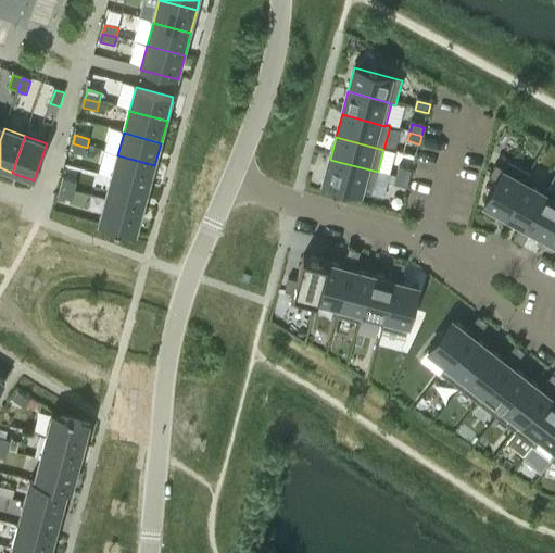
[(73,143),(71,153),(84,156),(87,148),(73,143)]
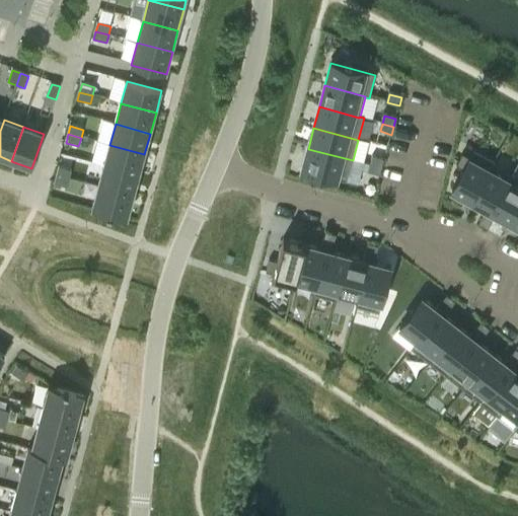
[(109,145),(103,166),(139,175),(144,154),(109,145)]
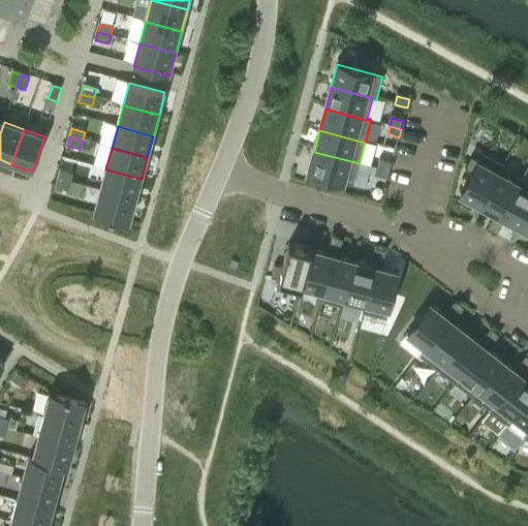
[(353,186),(360,163),(314,152),(308,175),(353,186)]
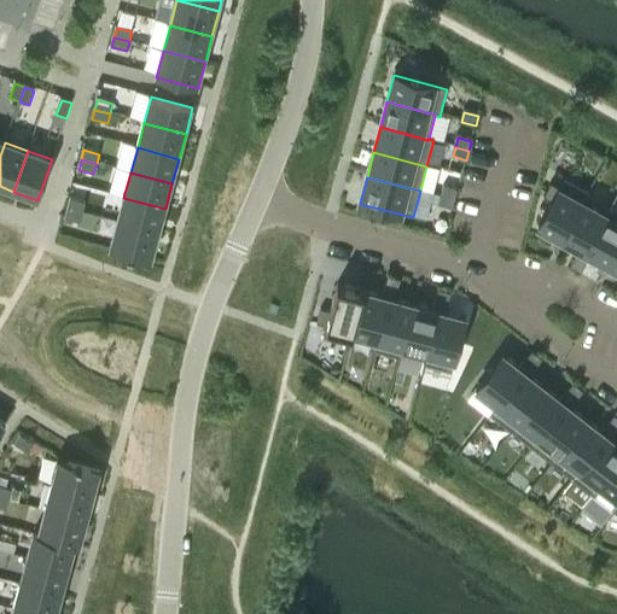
[(559,189),(552,203),(539,228),(563,241),(587,198),(587,199),(591,193),(565,180),(559,189)]
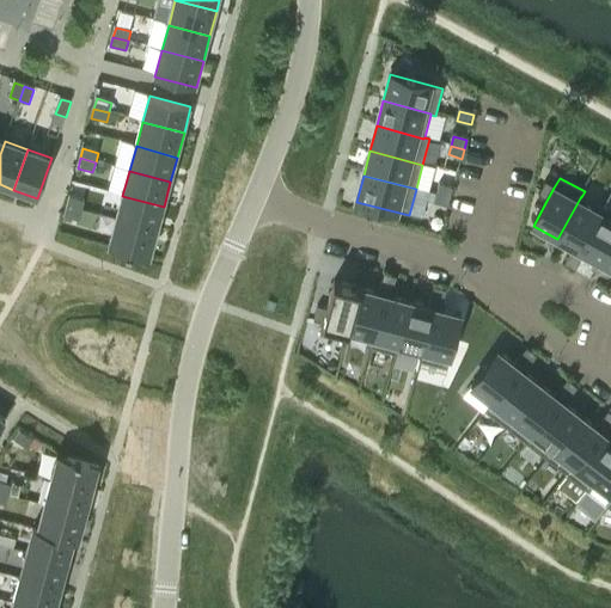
[(547,201),(554,188),(545,184),(538,196),(547,201)]
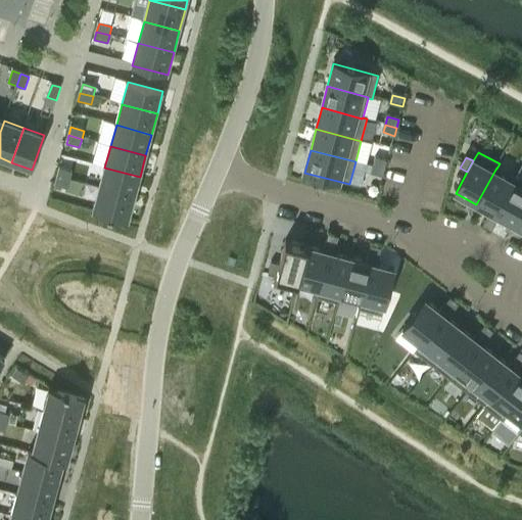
[(373,167),(385,170),(387,162),(375,158),(373,167)]
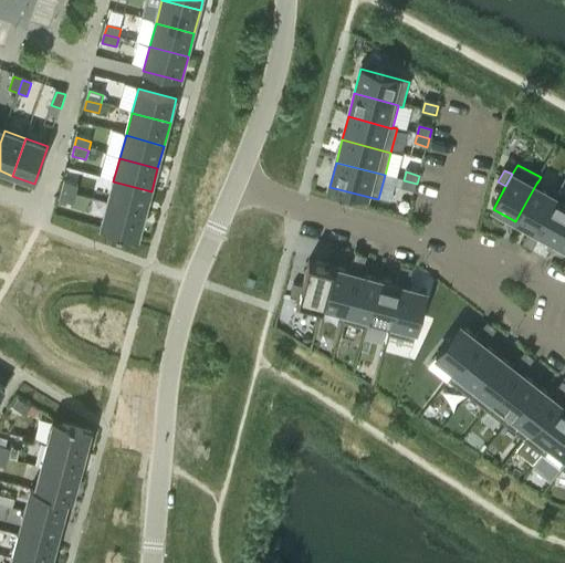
[(415,193),(417,184),(404,180),(401,189),(415,193)]
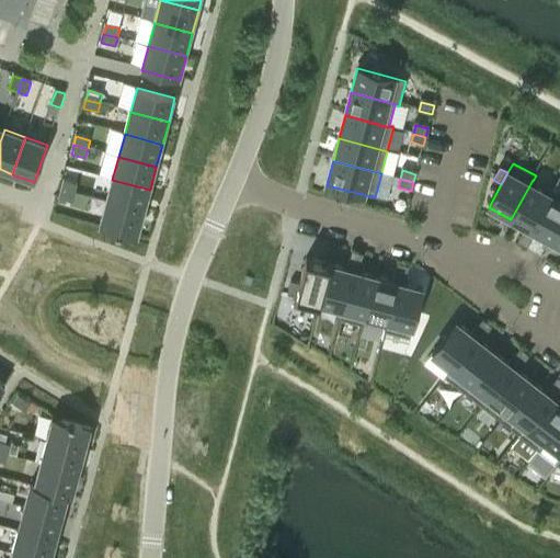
[(112,180),(106,203),(144,213),(150,190),(112,180)]
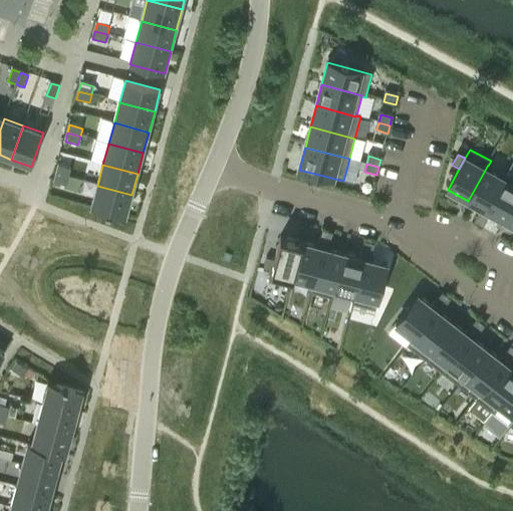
[(468,201),(482,209),(487,211),(506,176),(488,166),(488,165),(468,201)]
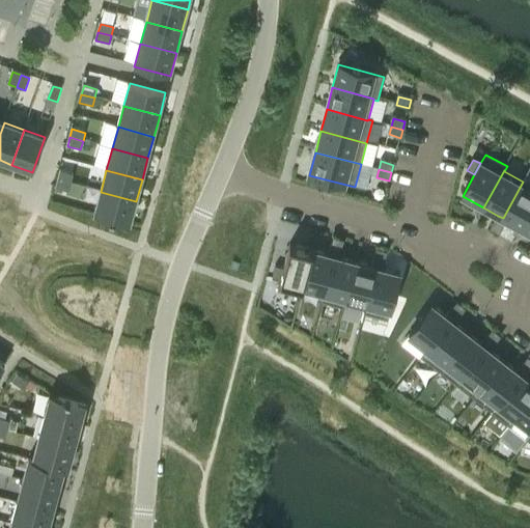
[(60,172),(58,181),(72,185),(74,175),(60,172)]
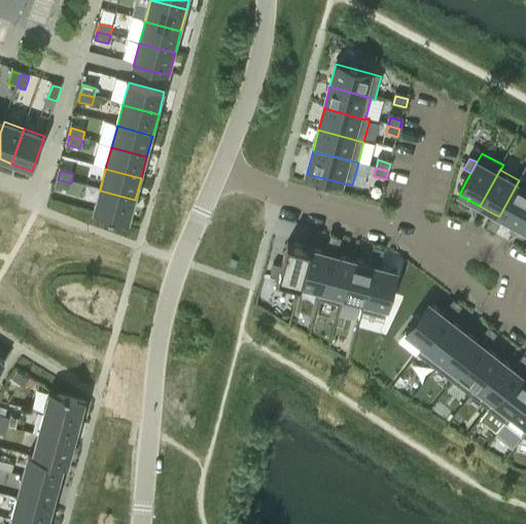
[(58,179),(56,187),(68,191),(71,183),(58,179)]
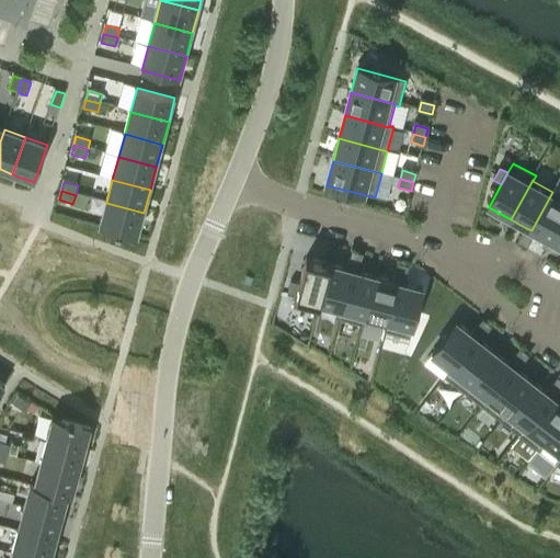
[(559,195),(552,192),(532,230),(536,234),(552,242),(559,227),(559,195)]
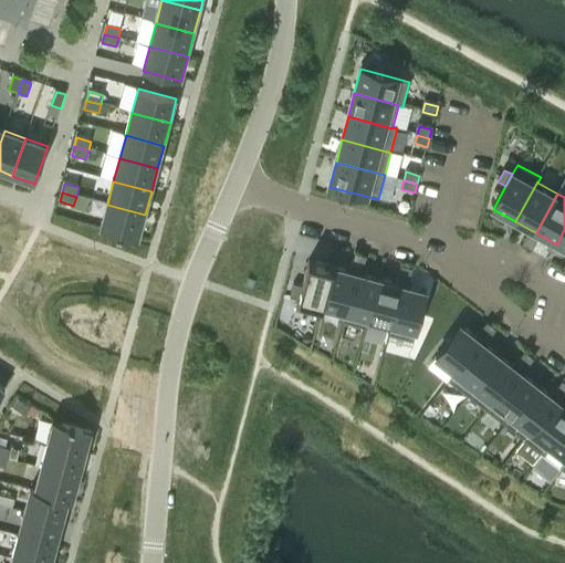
[(107,205),(101,229),(138,239),(145,215),(107,205)]
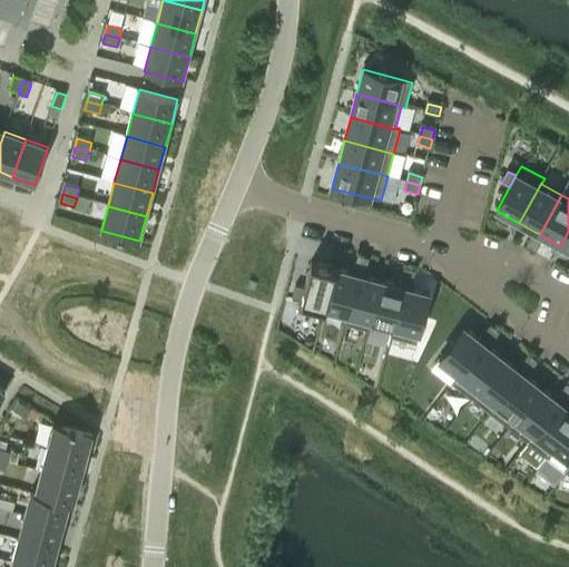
[(545,237),(540,234),(535,232),(530,240),(540,245),(545,237)]
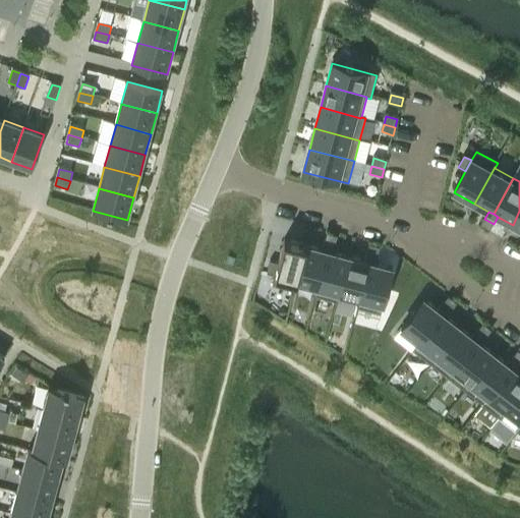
[(494,224),(484,219),(480,227),(489,232),(494,224)]
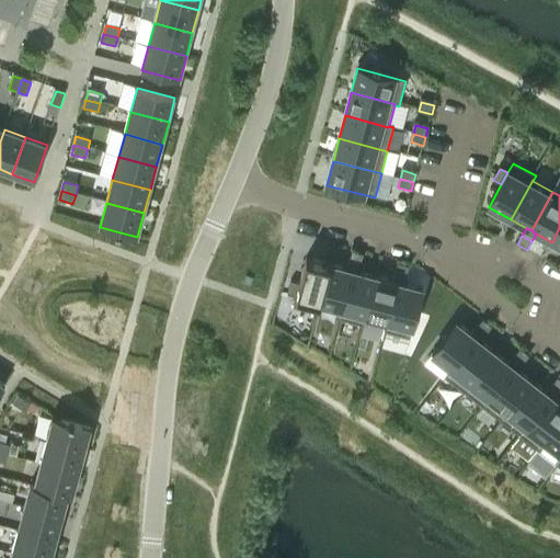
[(352,252),(350,262),(362,264),(364,255),(352,252)]
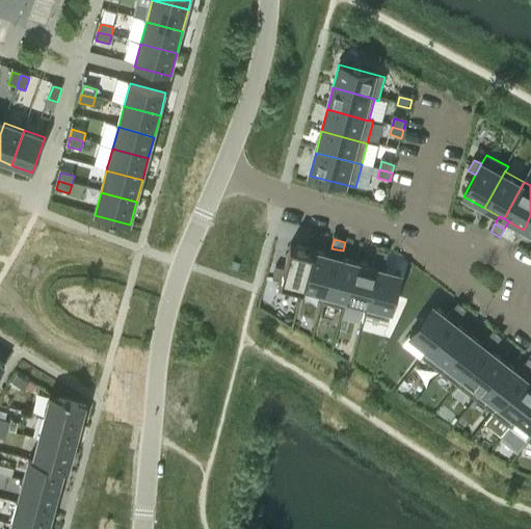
[(303,288),(313,253),(291,246),(285,270),(281,283),(279,292),(302,298),(304,289),(303,288)]
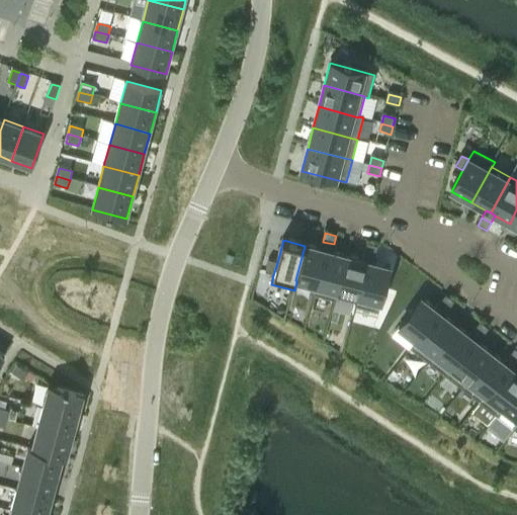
[(332,253),(334,244),(323,242),(321,250),(326,251),(332,253)]
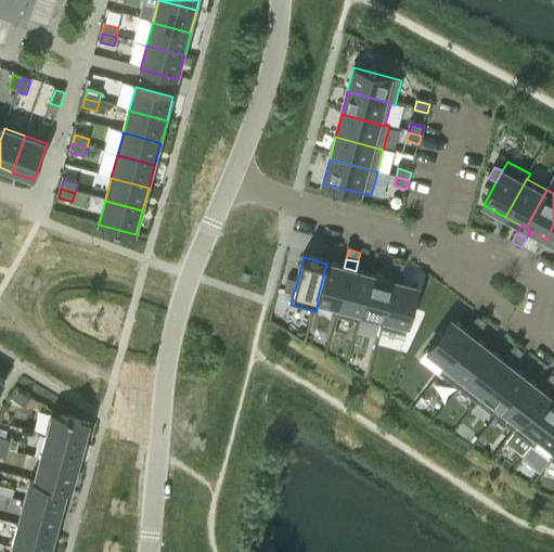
[(394,261),(391,271),(402,273),(406,265),(394,261)]
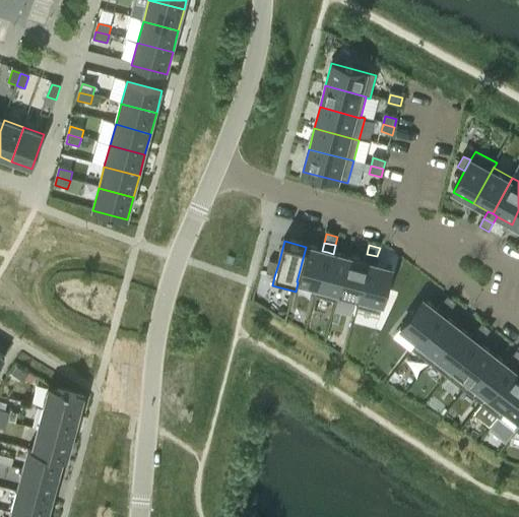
[(322,251),(306,247),(297,281),(298,282),(317,287),(318,287),(327,252),(322,251)]
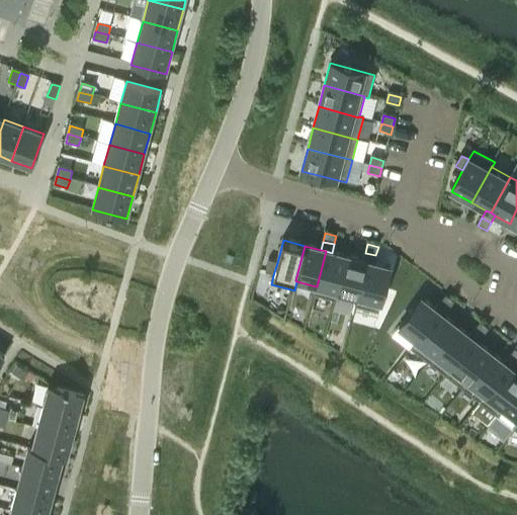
[(336,302),(338,296),(337,296),(347,257),(332,253),(326,251),(317,286),(316,286),(314,295),(336,302)]
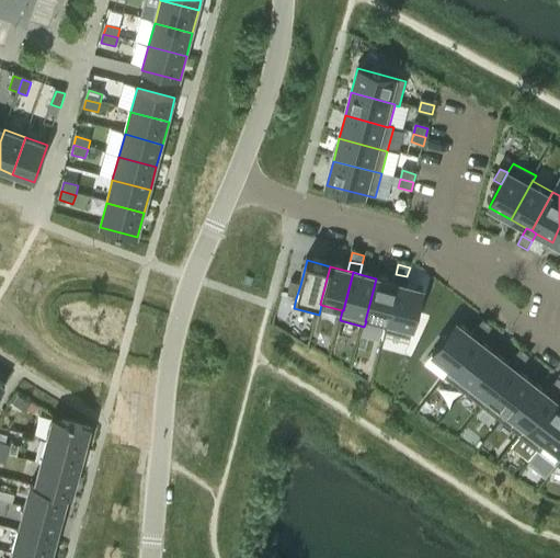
[(393,283),(399,284),(404,286),(407,276),(396,274),(393,283)]
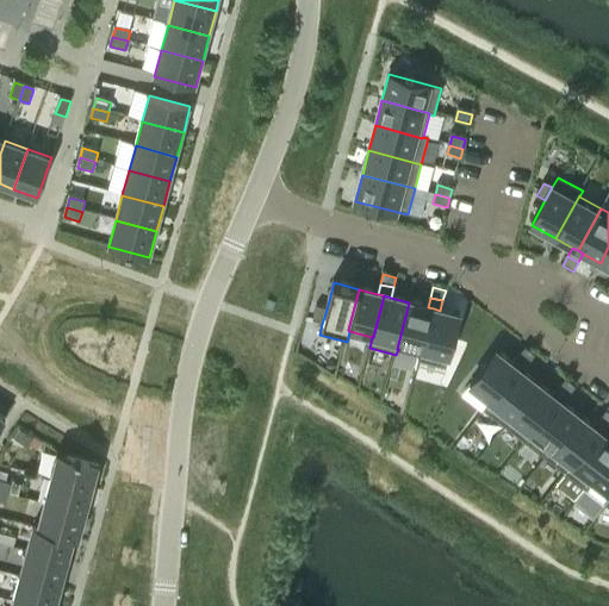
[(398,349),(421,356),(434,308),(428,307),(409,303),(397,349),(398,349)]
